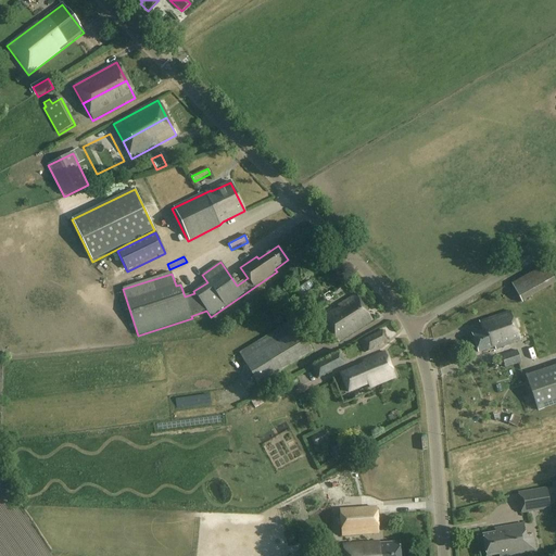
[(555,283),(546,266),(512,285),(521,303),(555,283)]
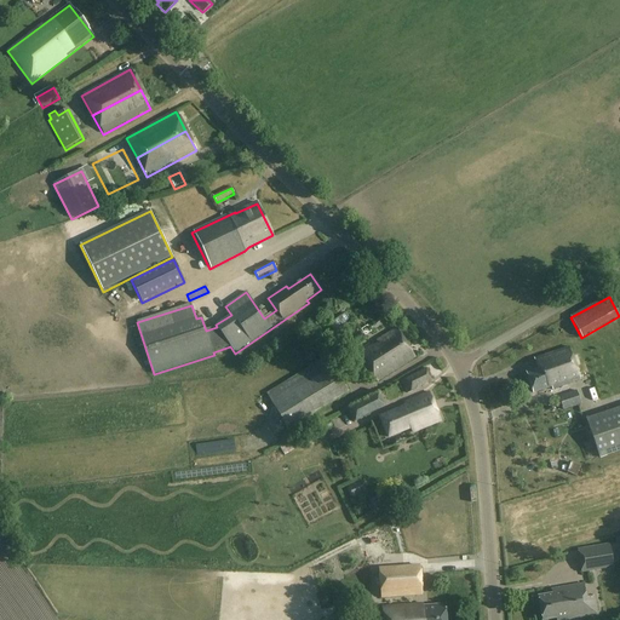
[(350,321),(345,315),(329,326),(333,332),(350,321)]
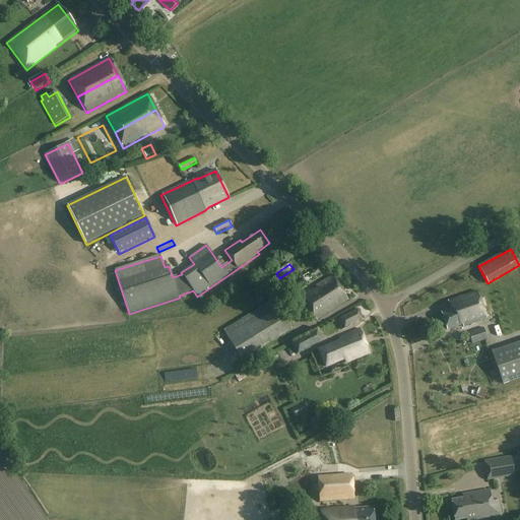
[(326,268),(323,264),(309,274),(312,279),(326,268)]
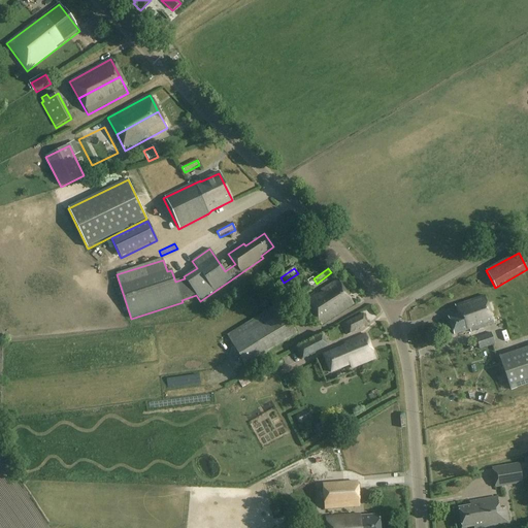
[(354,305),(337,281),(321,291),(321,292),(305,302),(321,326),(354,305)]
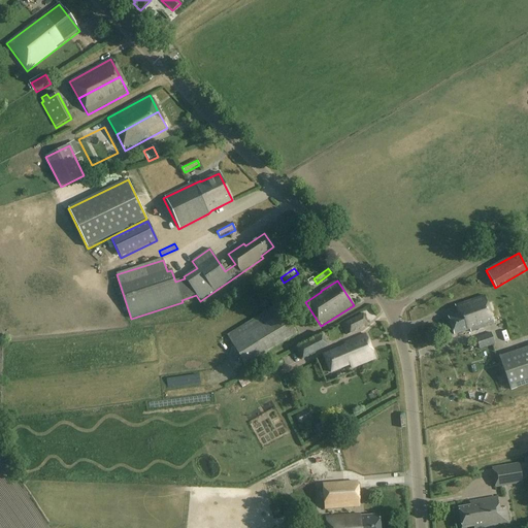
[(271,283),(266,287),(270,293),(275,289),(271,283)]
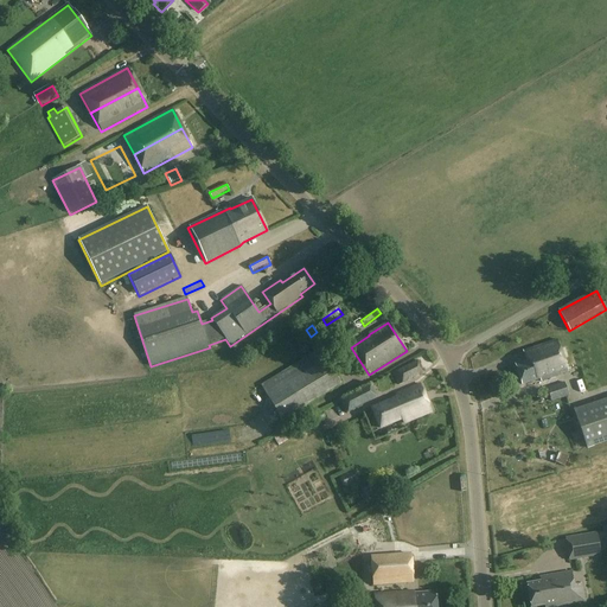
[(568,374),(557,340),(523,352),(525,362),(515,365),(522,385),(540,379),(541,383),(568,374)]
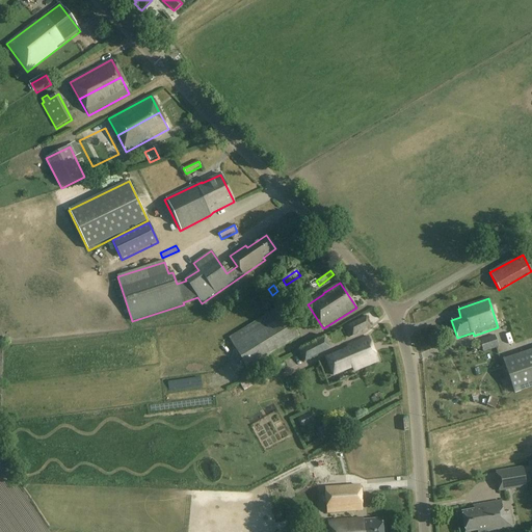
[(301,337),(284,307),(229,339),(246,369),(301,337)]
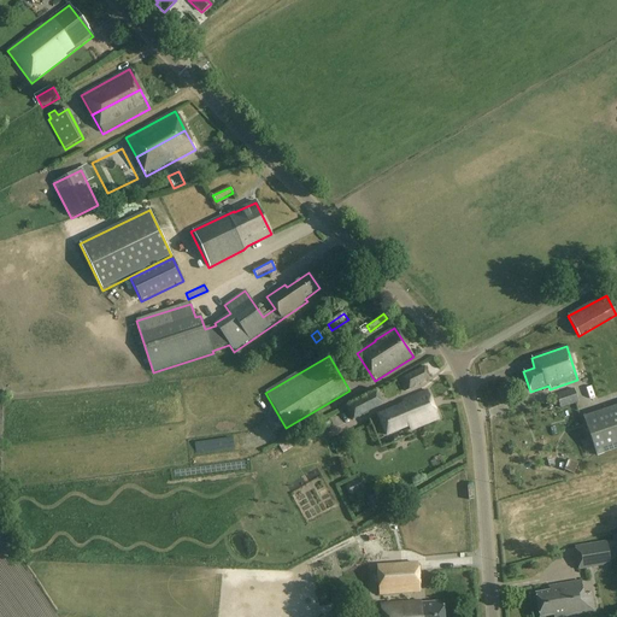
[(430,378),(424,368),(399,381),(405,392),(430,378)]
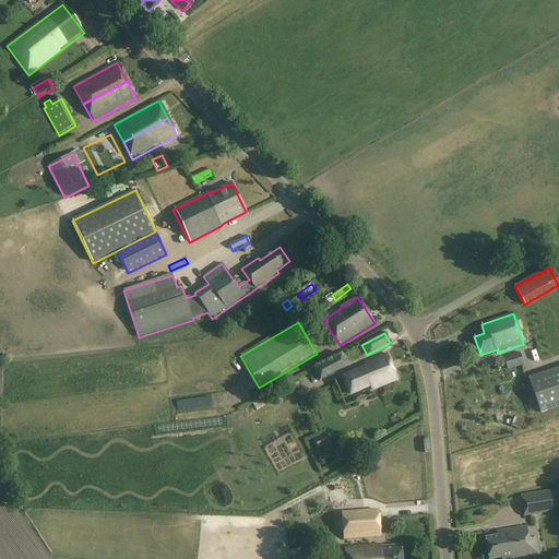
[(523,366),(519,353),(503,358),(508,371),(523,366)]
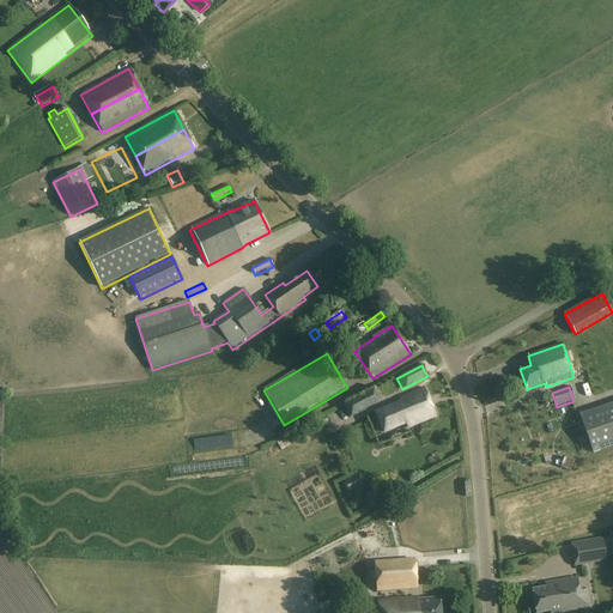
[(381,402),(375,389),(344,405),(351,418),(381,402)]
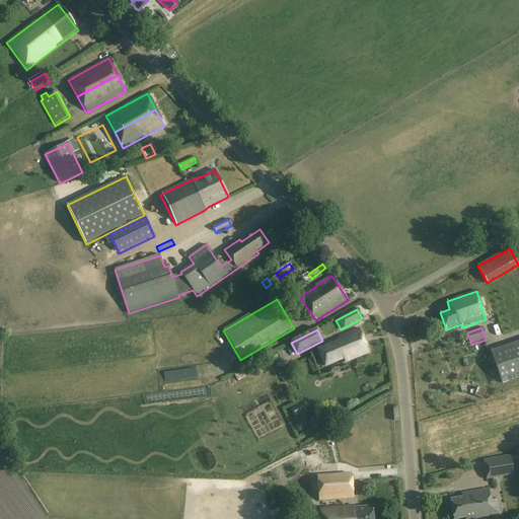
[(369,353),(359,329),(339,339),(340,341),(317,350),(324,367),(344,359),(345,363),(369,353)]
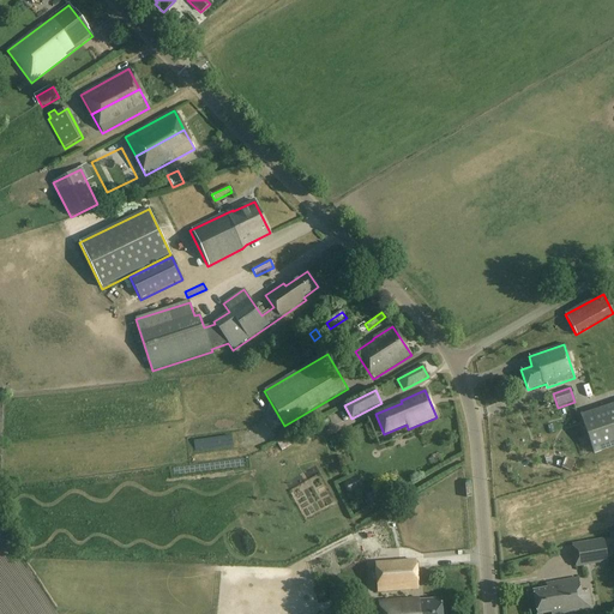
[(613,446),(613,404),(581,416),(594,455),(613,446)]
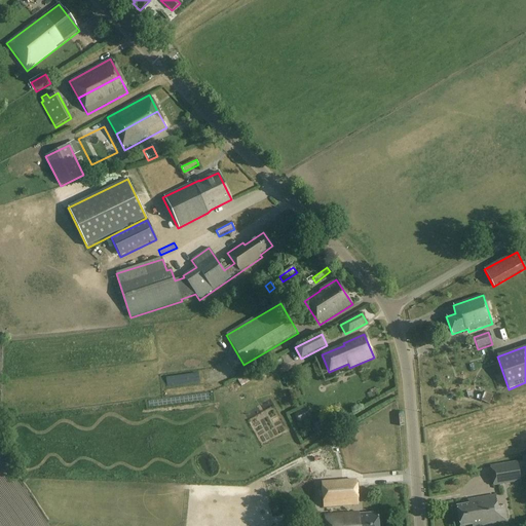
[(170,387),(202,384),(201,375),(168,378),(170,387)]
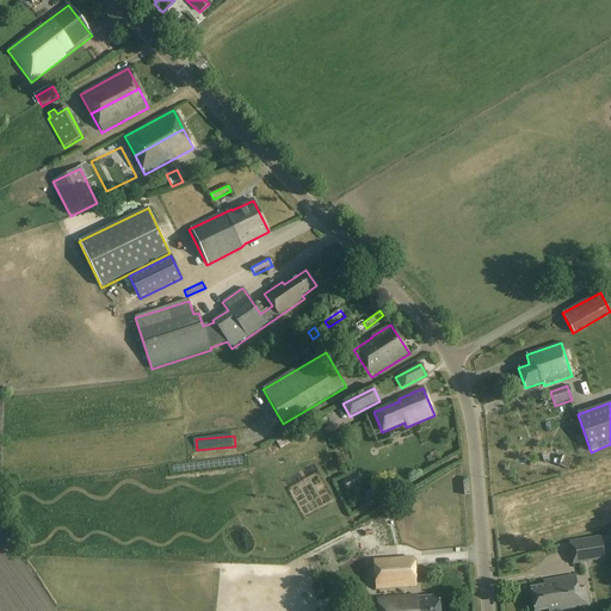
[(390,450),(381,452),(383,463),(393,461),(390,450)]
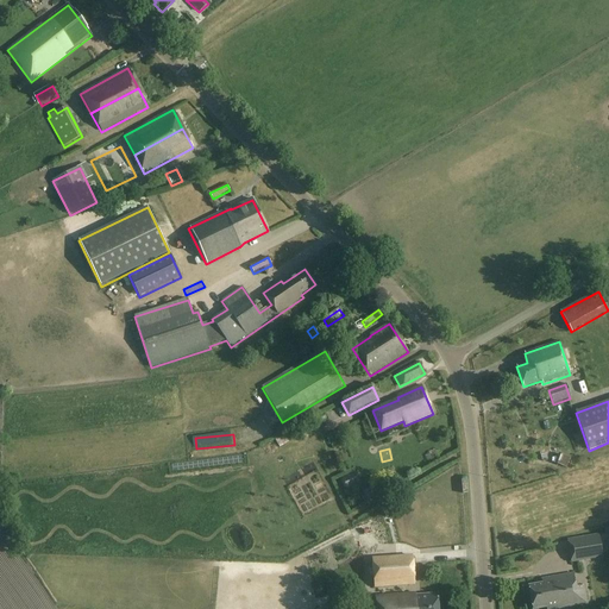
[(358,475),(344,481),(347,491),(363,485),(358,475)]
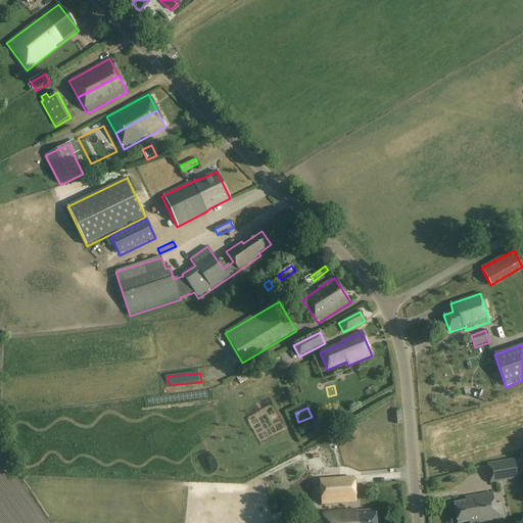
[(490,484),(517,480),(514,460),(487,464),(490,484)]
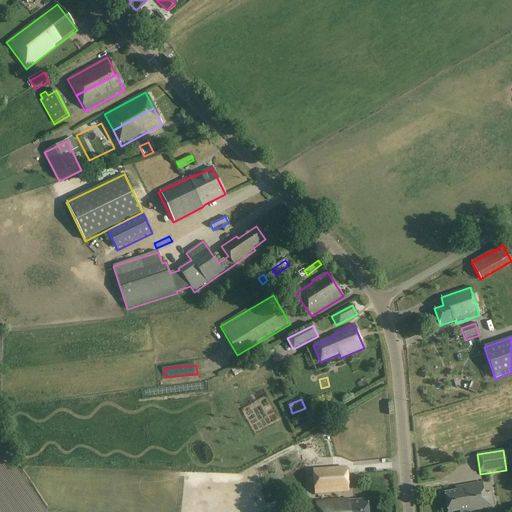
[(348,491),(346,467),(313,470),(315,494),(348,491)]
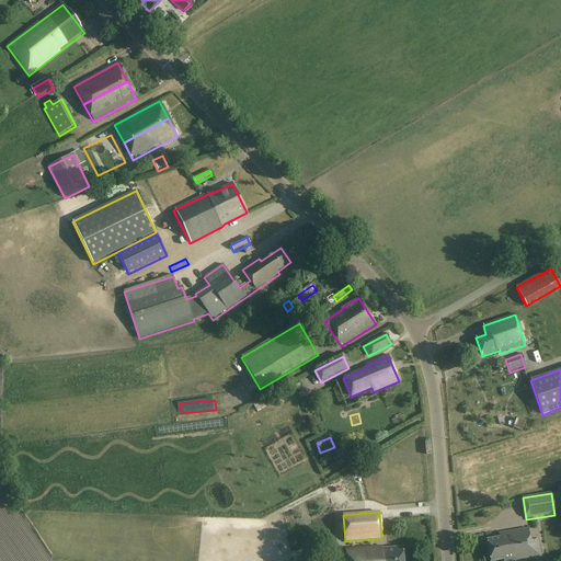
[(530,541),(528,529),(499,534),(500,538),(488,540),(490,560),(496,560),(503,560),(518,560),(541,558),(538,540),(530,541)]
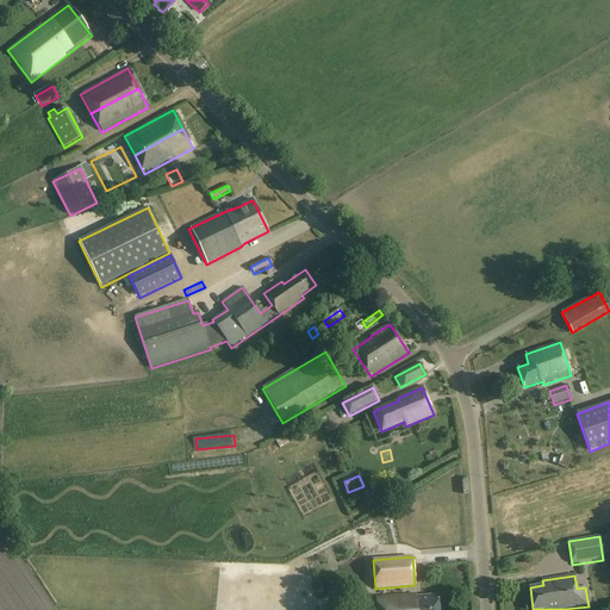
[(425,609),(439,609),(437,597),(416,599),(416,595),(377,598),(377,609),(425,609)]
